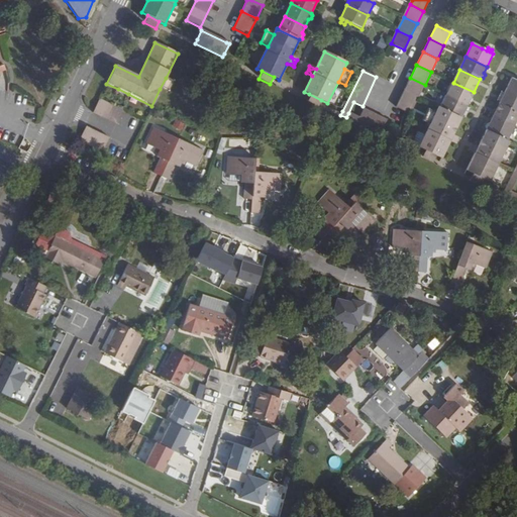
[(516,77),(515,77),(514,80),(512,78),(505,92),(516,97),(516,77)]
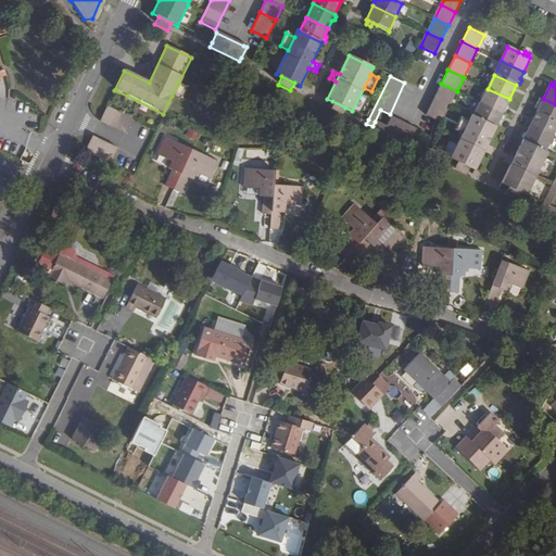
[(186,87),(178,84),(172,96),(180,99),(186,87)]
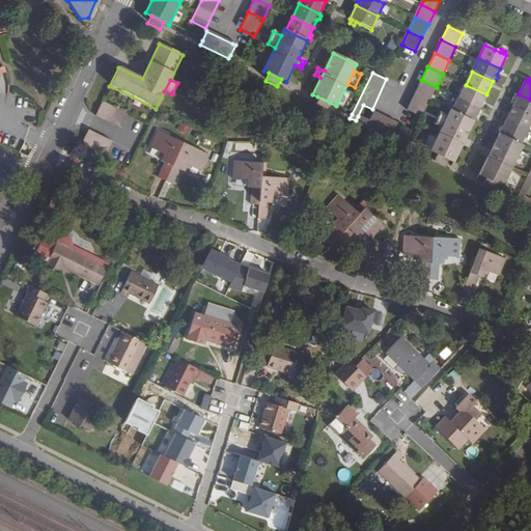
[(437,87),(421,80),(415,93),(429,101),(437,87)]
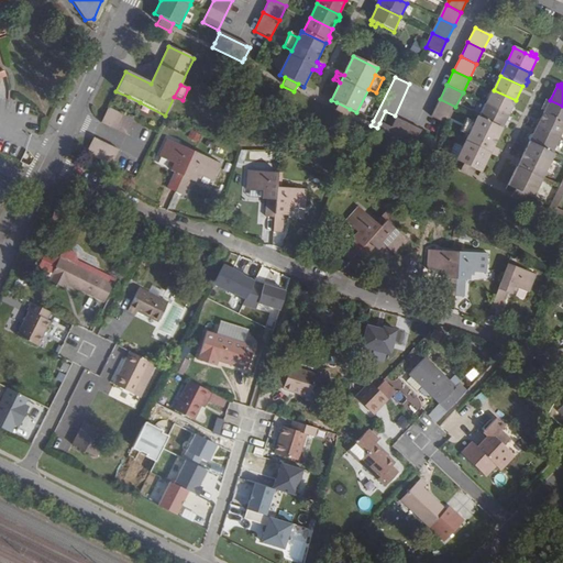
[(516,100),(494,90),(486,103),(509,114),(516,100)]
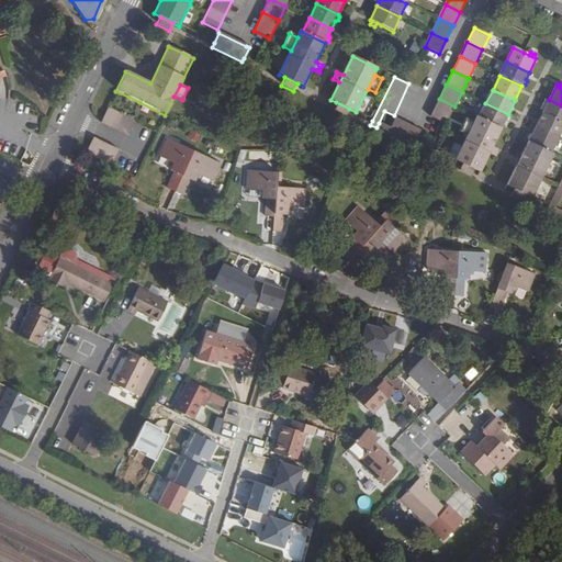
[(138,105),(139,102),(128,97),(126,100),(138,105)]
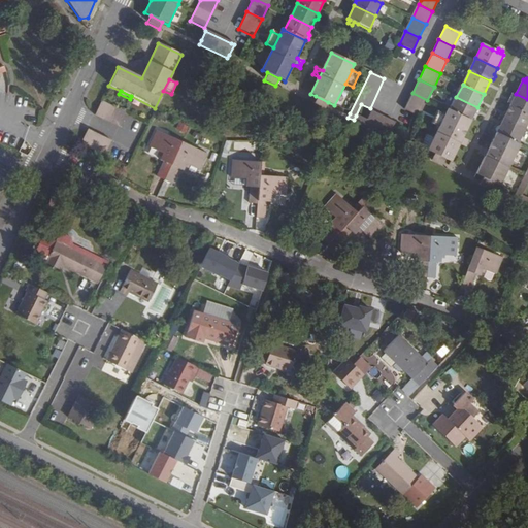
[(427,100),(413,93),(404,109),(419,117),(427,100)]
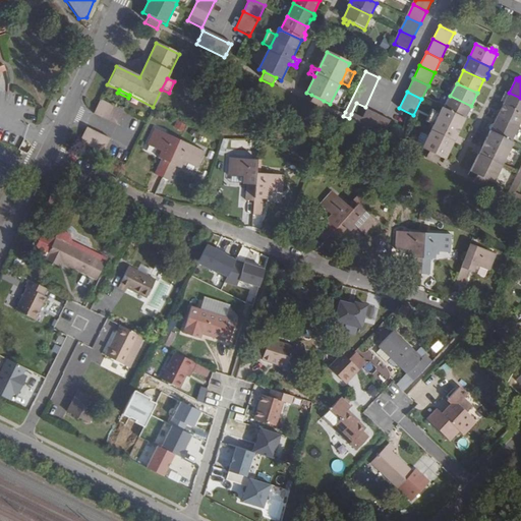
[(520,114),(520,98),(509,93),(508,95),(503,104),(503,106),(520,114)]
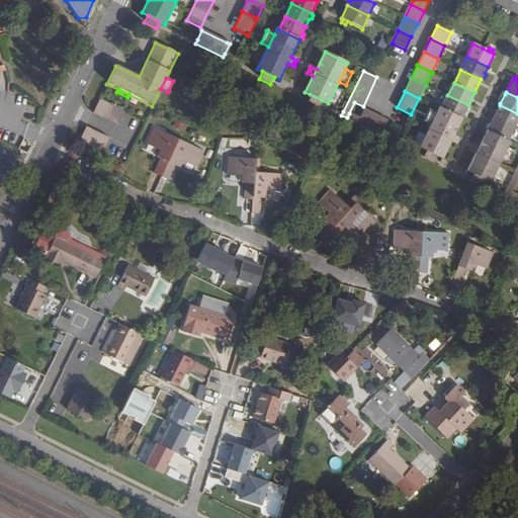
[(322,100),(310,94),(307,102),(318,107),(322,100)]
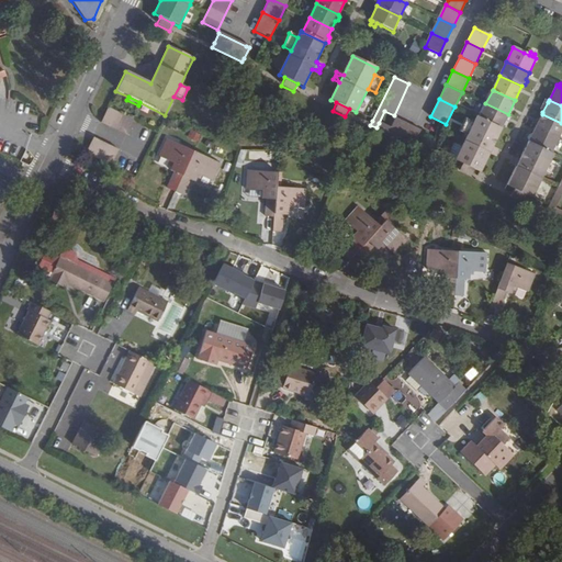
[(508,114),(485,103),(479,117),(501,128),(502,126),(507,116),(508,114)]
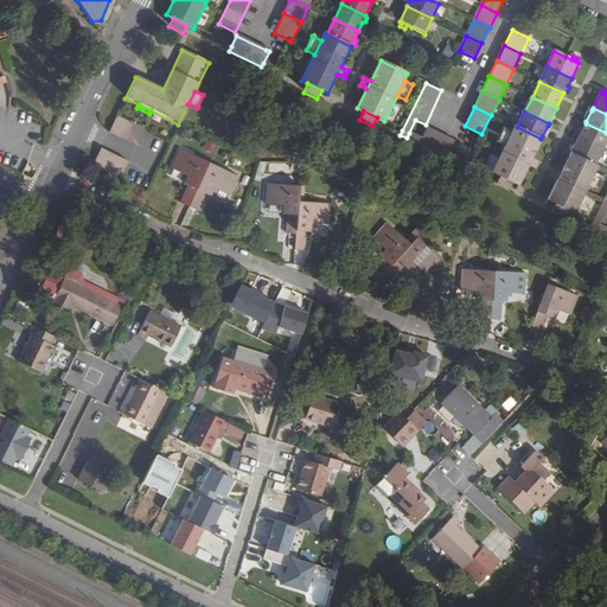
[(144,131),(115,117),(108,134),(135,147),(144,131)]
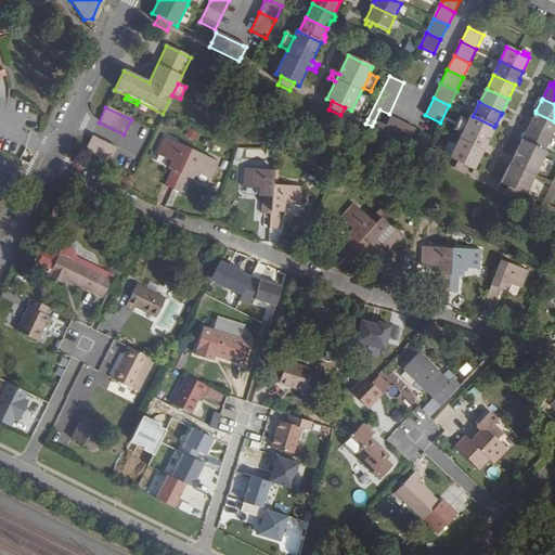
[(552,138),(554,129),(554,121),(536,113),(529,127),(552,138)]
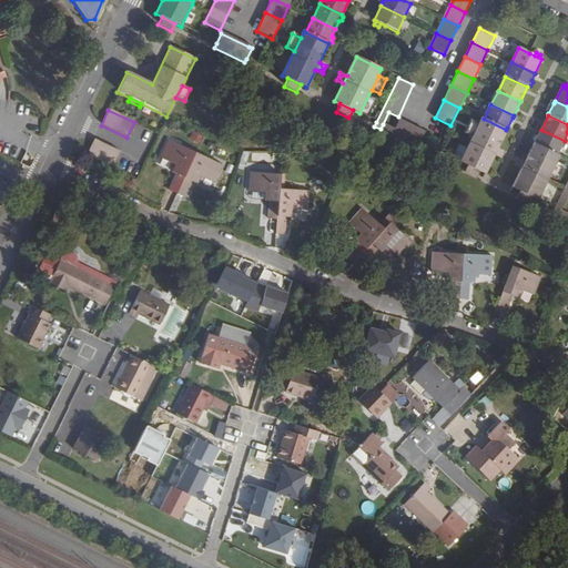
[(484,119),(482,119),(479,124),(472,138),(460,162),(466,165),(478,172),(485,174),(493,156),(500,155),(497,149),(506,130),(484,119)]
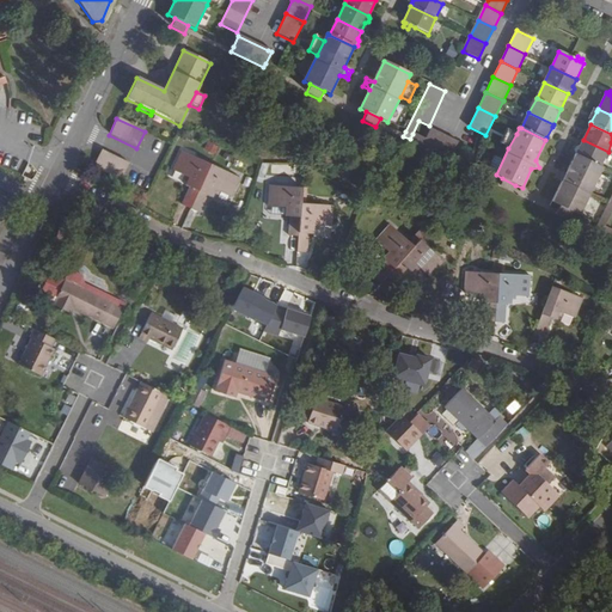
[(457,142),(430,129),(426,140),(423,146),(450,159),(452,153),(457,142)]
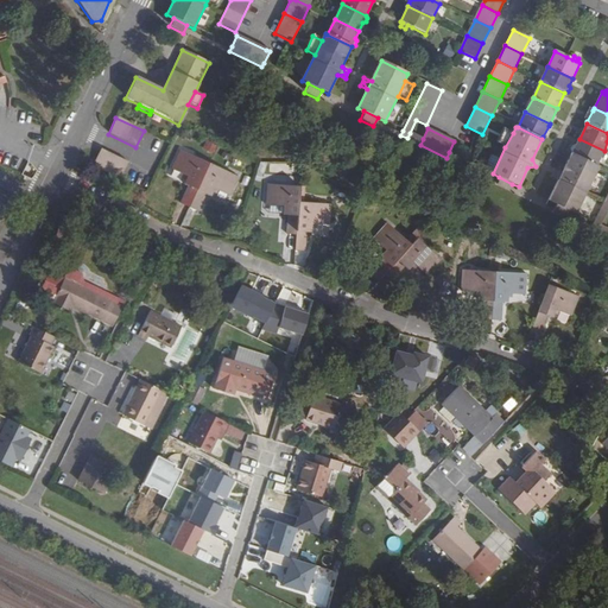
[(505,147),(513,133),(504,130),(496,144),(505,147)]
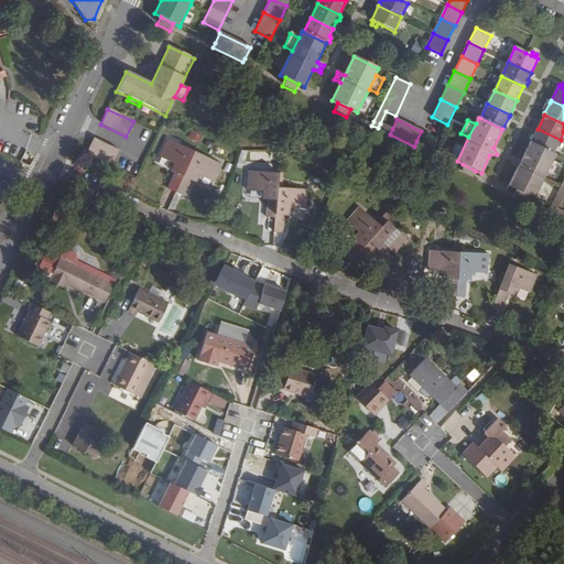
[(392,129),(380,123),(378,128),(390,134),(392,129)]
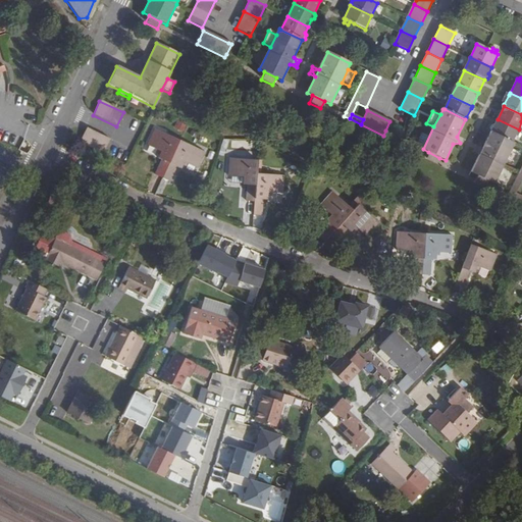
[(519,129),(498,119),(494,125),(491,125),(489,129),(490,133),(512,143),(519,129)]
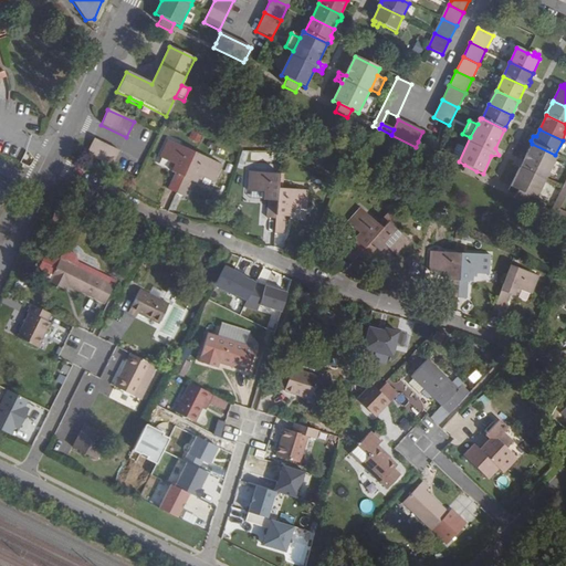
[(93,139),(92,142),(86,155),(112,167),(119,153),(93,139)]
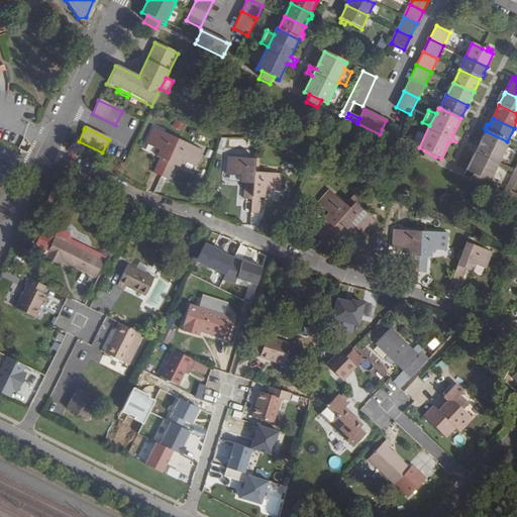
[(161,178),(177,140),(152,129),(145,144),(160,151),(157,158),(160,160),(153,174),(161,178)]
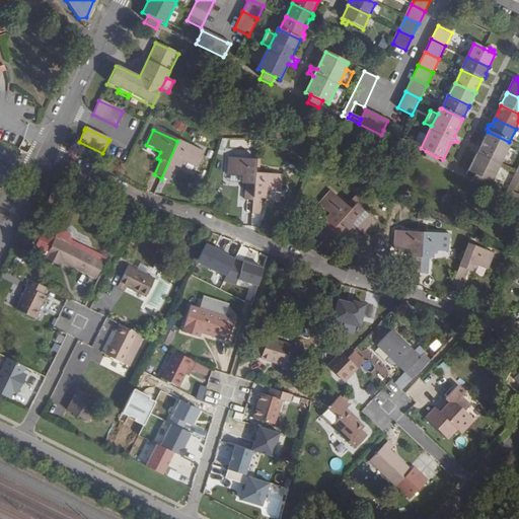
[(473,174),(485,180),(491,183),(502,160),(508,148),(511,143),(509,142),(488,132),(479,148),(473,150),(476,155),(468,172),(473,174)]
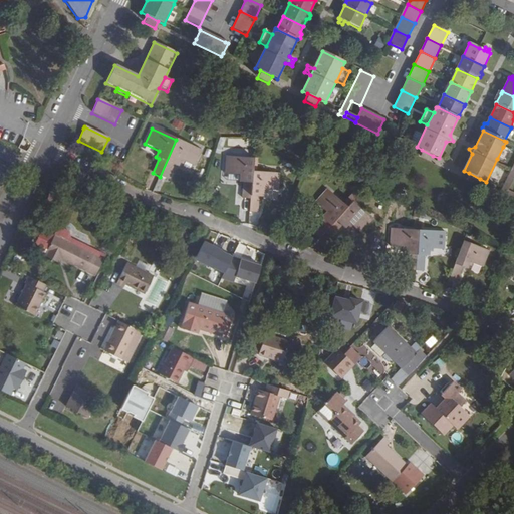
[(453,141),(446,142),(452,145),(456,138),(450,135),(453,141)]
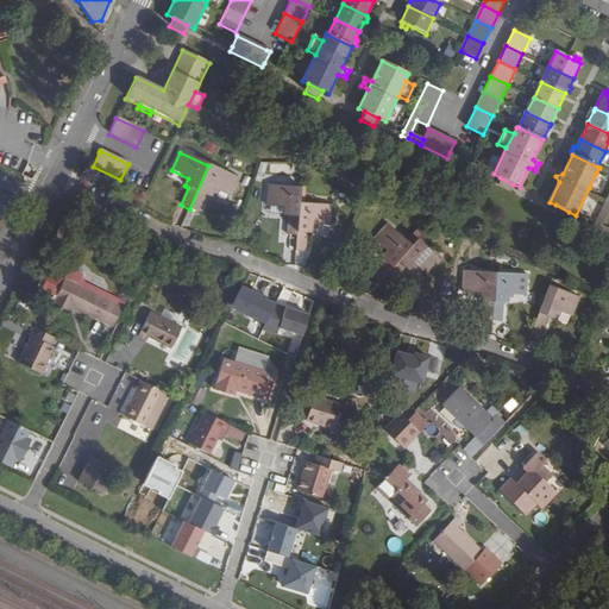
[(238,179),(208,165),(189,209),(199,213),(206,196),(211,199),(214,190),(230,198),(238,179)]
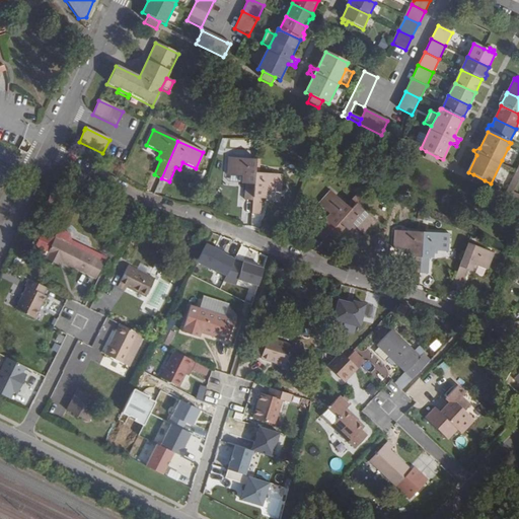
[(473,150),(479,148),(473,145),(470,152),(476,155),(473,150)]
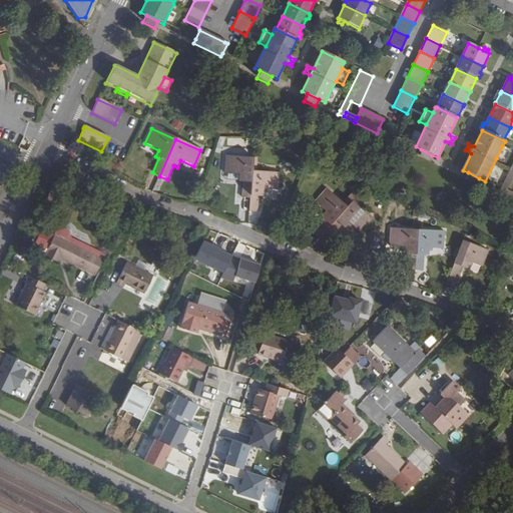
[(502,146),(496,158),(503,162),(509,149),(502,146)]
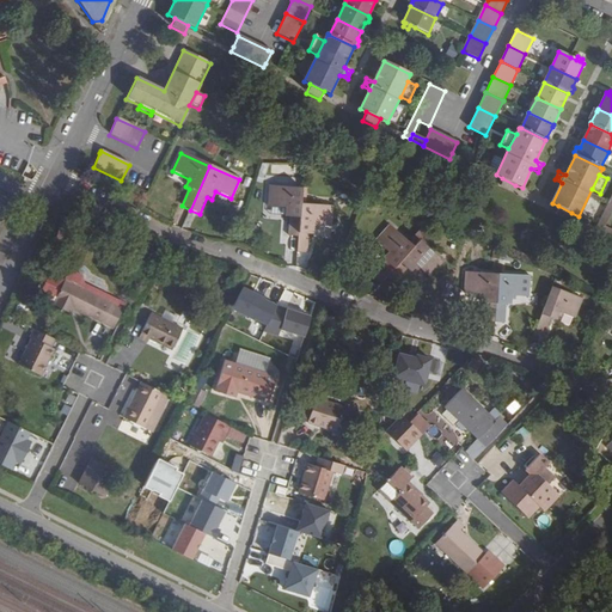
[(502,178),(497,187),(512,194),(515,185),(502,178)]
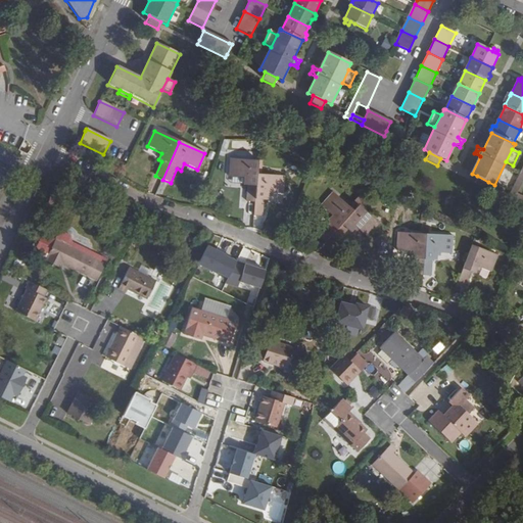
[(256,176),(256,162),(231,159),(229,178),(244,179),(243,186),(247,187),(246,203),(254,203),(256,176)]
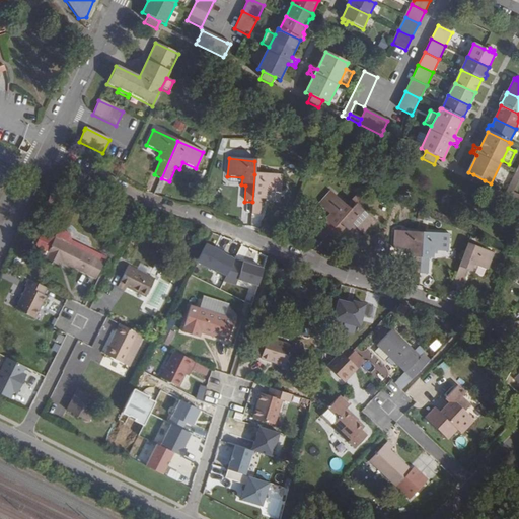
[(518,182),(518,181),(518,165),(507,191),(505,195),(510,198),(513,193),(518,182)]
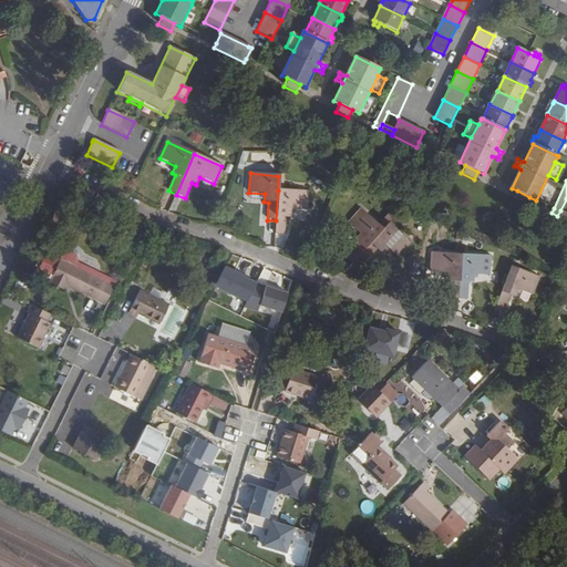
[(281,191),(278,191),(276,220),(275,235),(284,236),(285,218),(290,218),(290,212),(307,213),(308,193),(281,191)]
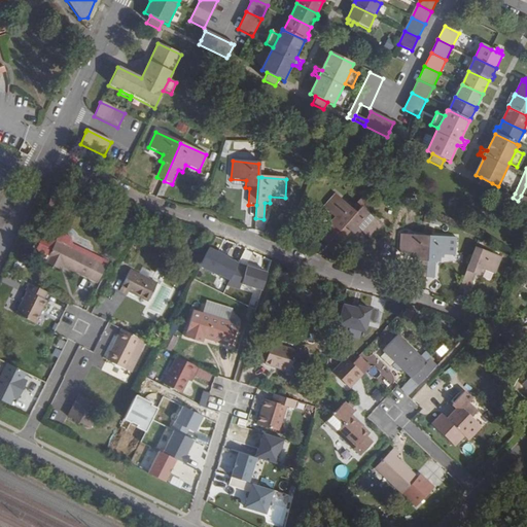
[(478,184),(489,190),(492,183),(481,177),(478,184)]
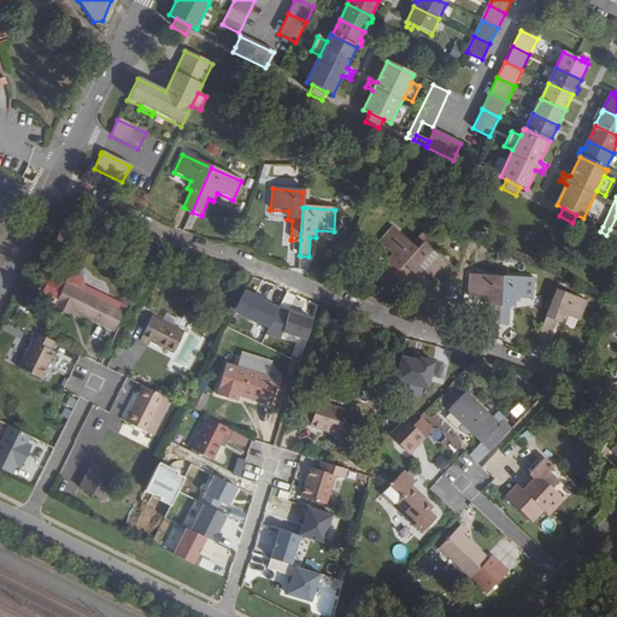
[(416,250),(425,239),(422,235),(412,246),(392,228),(378,244),(392,256),(386,263),(389,265),(376,280),(383,286),(389,278),(416,250)]
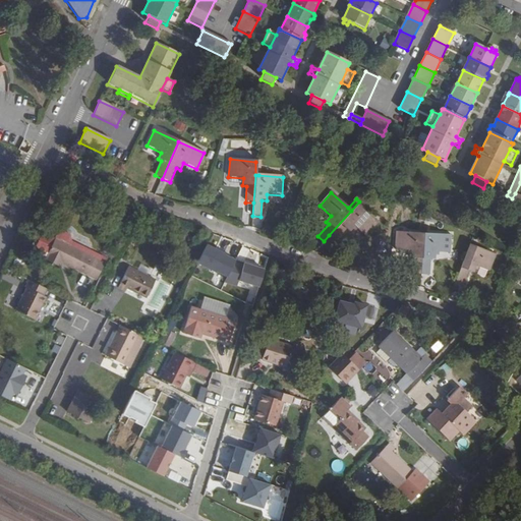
[(512,198),(520,203),(520,196),(515,193),(512,198)]
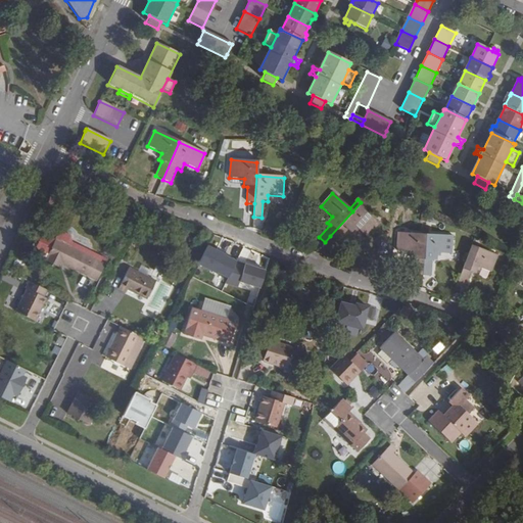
[(367,203),(364,199),(361,202),(352,211),(330,236),(337,242),(347,231),(350,234),(355,228),(367,238),(374,230),(375,231),(377,231),(380,228),(378,225),(379,224),(362,208),(367,203)]
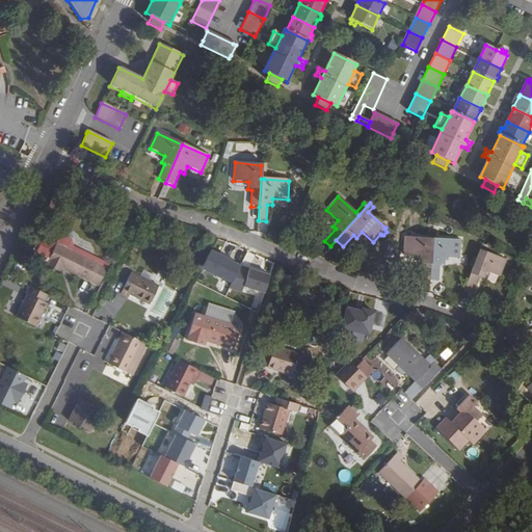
[(429,281),(432,239),(404,237),(403,256),(419,257),(419,264),(423,264),(422,281),(429,281)]
